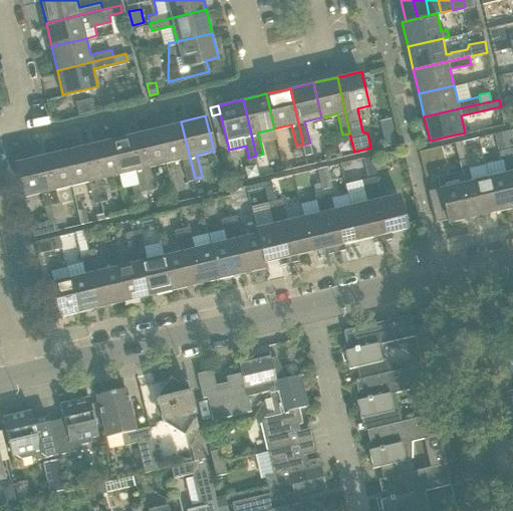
[(181,121),(158,128),(166,163),(182,159),(187,180),(195,178),(181,121)]
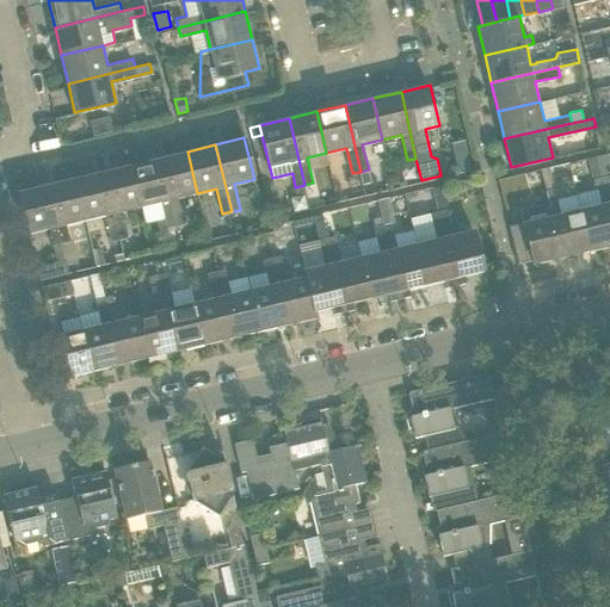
[(188,152),(160,158),(176,225),(184,223),(178,197),(197,193),(188,152)]
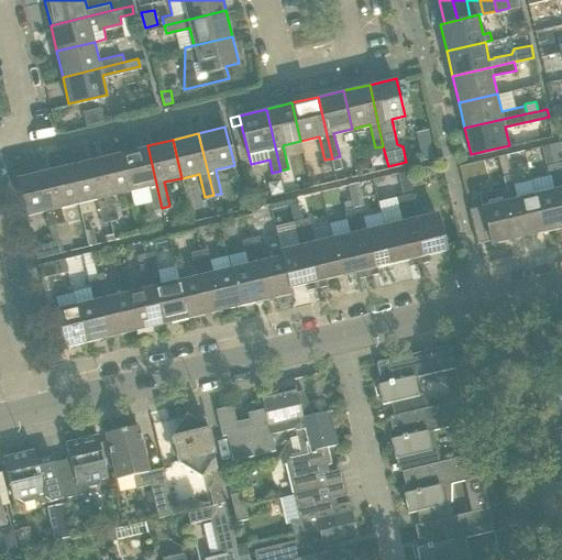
[(432,144),(420,146),(421,155),(434,153),(432,144)]
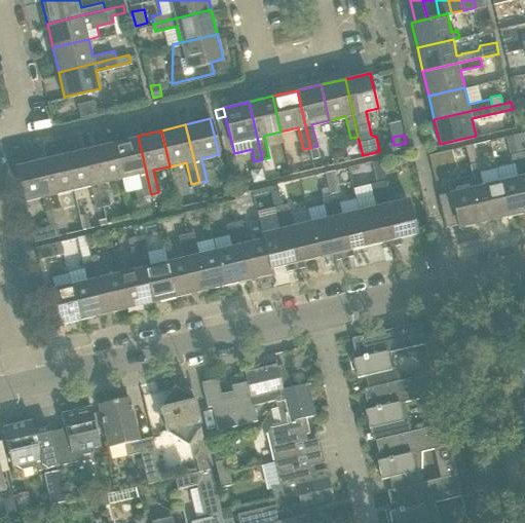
[(138,136),(113,142),(122,178),(139,174),(142,187),(144,196),(147,195),(151,194),(138,136)]
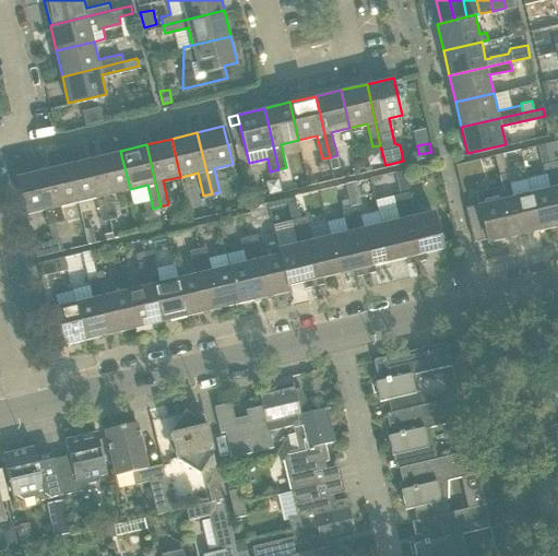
[(120,151),(95,156),(110,219),(118,216),(113,193),(130,189),(120,151)]
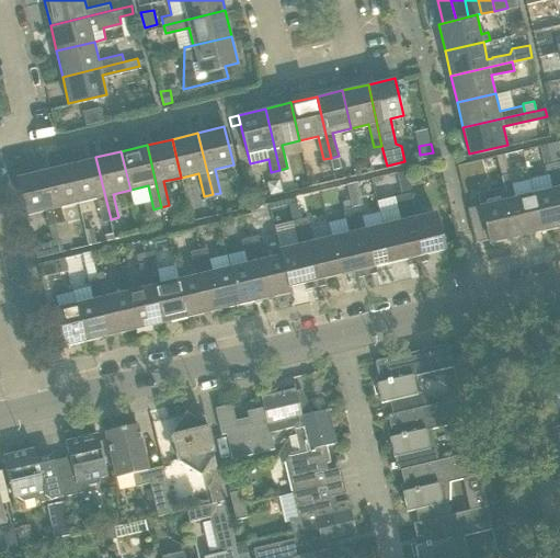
[(95,157),(70,163),(79,202),(96,197),(102,221),(102,220),(111,219),(95,157)]
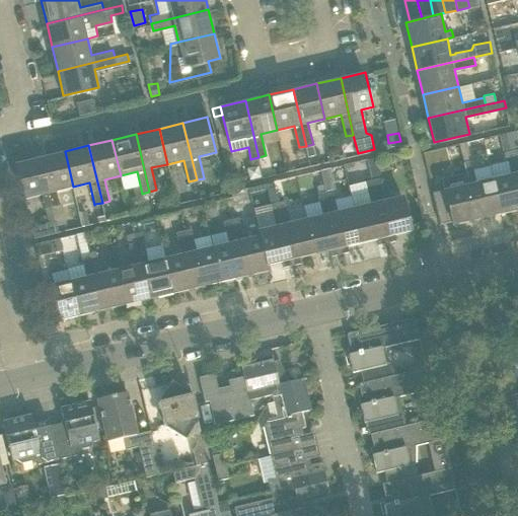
[(510,173),(494,176),(502,212),(517,208),(517,175),(512,149),(504,151),(510,173)]
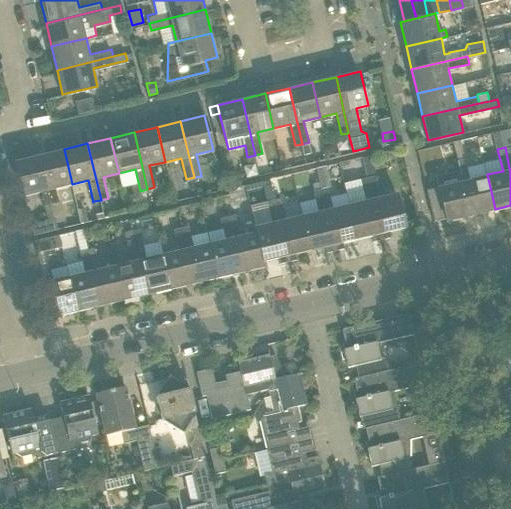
[(50,195),(43,197),(45,204),(52,203),(53,203),(59,201),(56,188),(72,184),(64,149),(40,154),(50,195)]
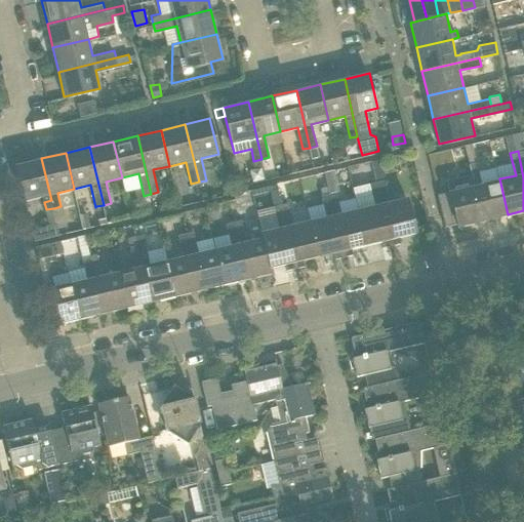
[(43,196),(44,202),(51,200),(41,158),(16,164),(25,200),(43,196)]
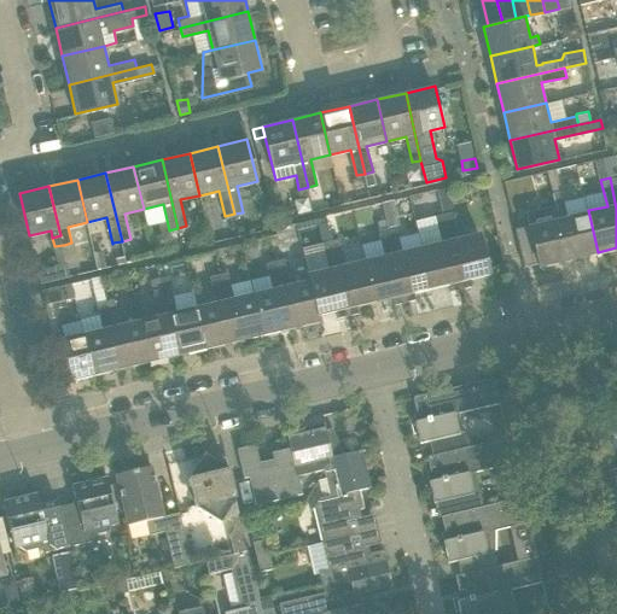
[(562,189),(553,191),(556,204),(569,259),(598,252),(588,210),(568,215),(562,189)]
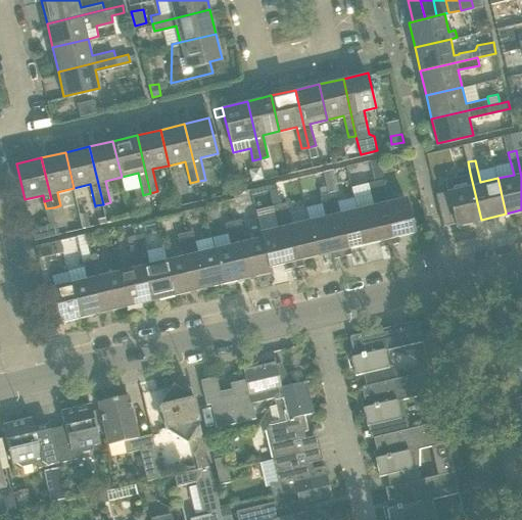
[(138,173),(122,177),(125,190),(141,186),(138,173)]
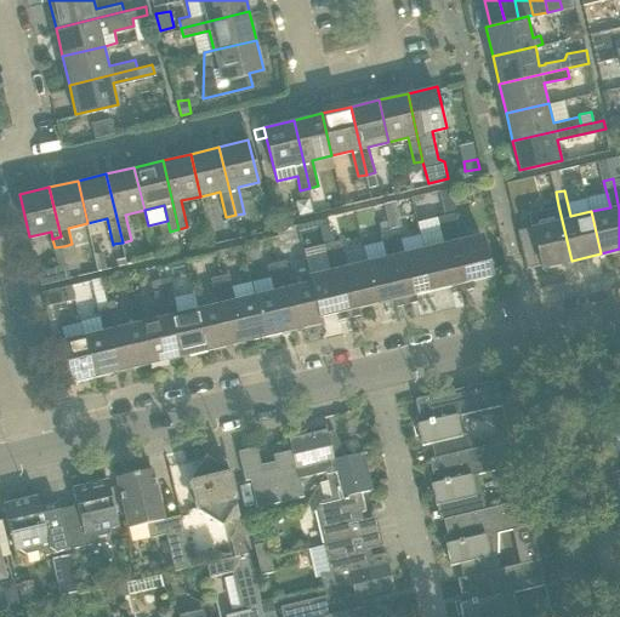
[(532,226),(518,229),(527,267),(541,263),(542,268),(572,261),(558,205),(529,211),(532,226)]
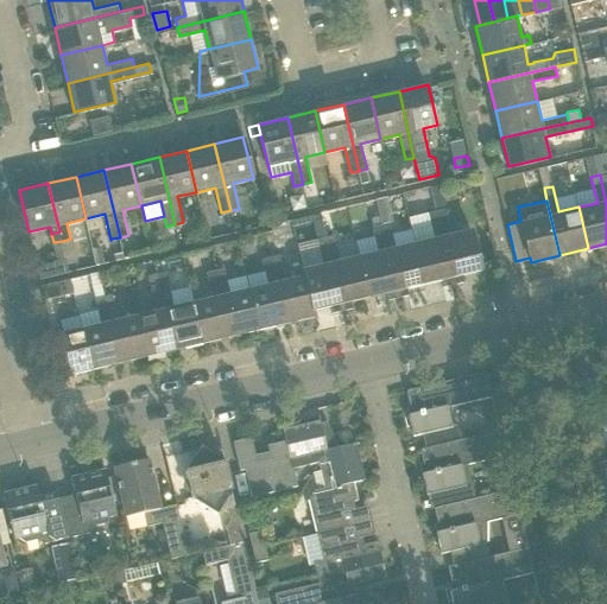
[(446,208),(437,209),(455,283),(466,280),(465,274),(482,269),(472,228),(451,233),(446,208)]
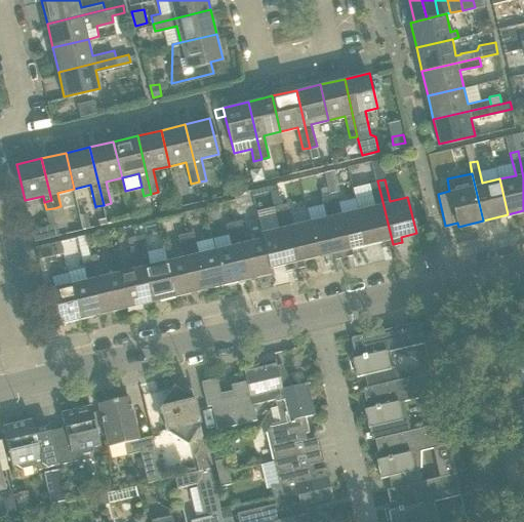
[(377,181),(353,187),(358,208),(367,244),(381,241),(384,246),(393,244),(377,181)]
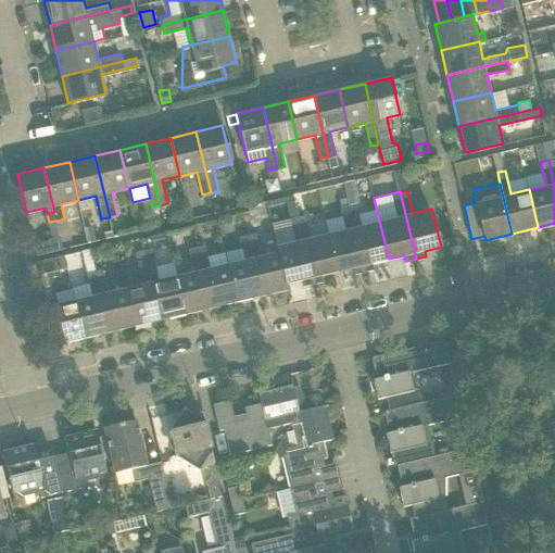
[(356,202),(349,203),(365,272),(375,268),(374,263),(389,259),(379,221),(363,225),(362,225),(356,202)]
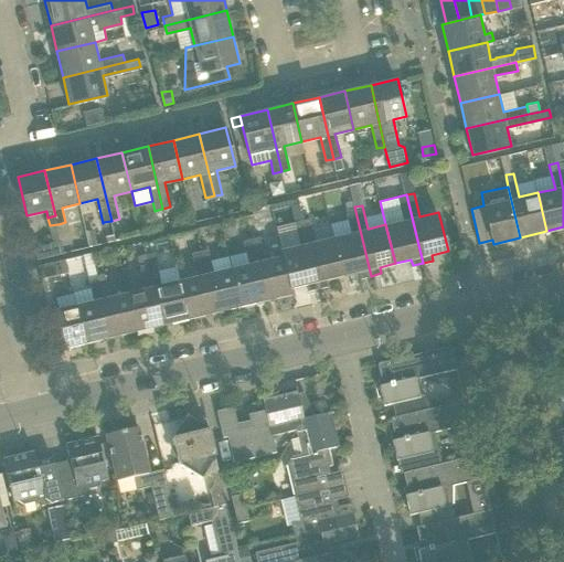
[(351,233),(333,237),(343,276),(360,272),(361,278),(371,276),(354,207),(347,209),(346,209),(351,233)]
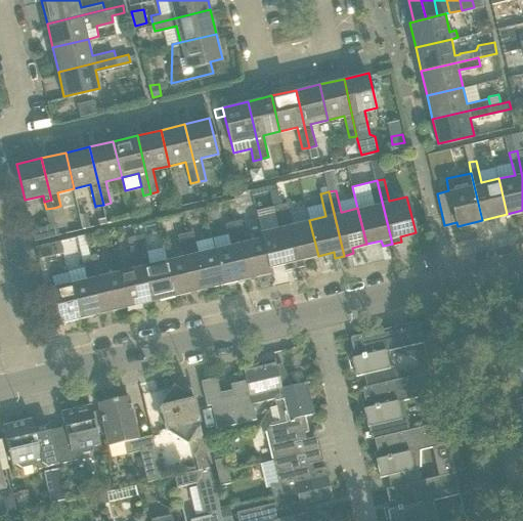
[(288,201),(280,203),(280,204),(296,267),(305,264),(304,259),(318,256),(309,220),(294,223),(293,223),(288,201)]
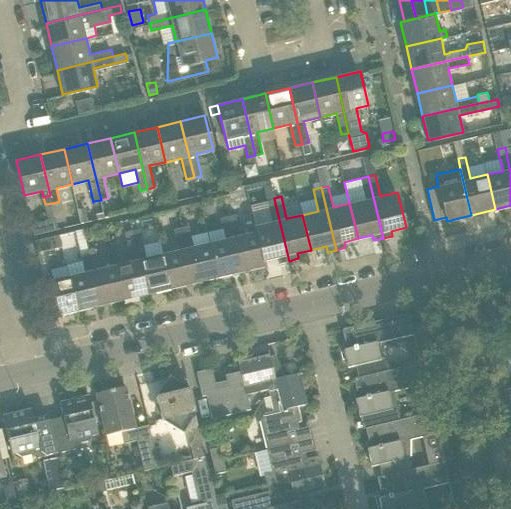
[(272,222),(256,226),(257,231),(264,261),(265,261),(269,260),(279,257),(280,263),(289,261),(274,199),(274,198),(266,200),(272,222)]
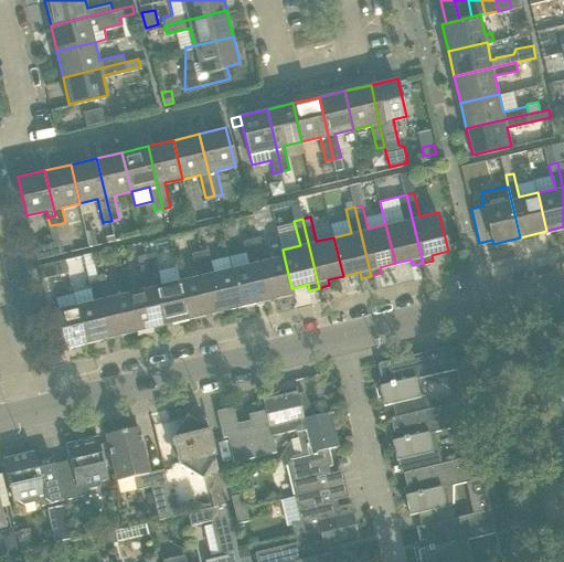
[(57,224),(61,239),(62,244),(72,241),(67,222),(65,222),(59,224),(57,224)]
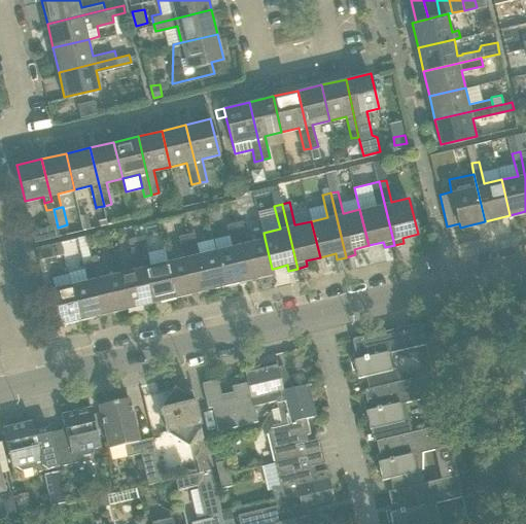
[(78,215),(82,229),(90,226),(86,213),(78,215)]
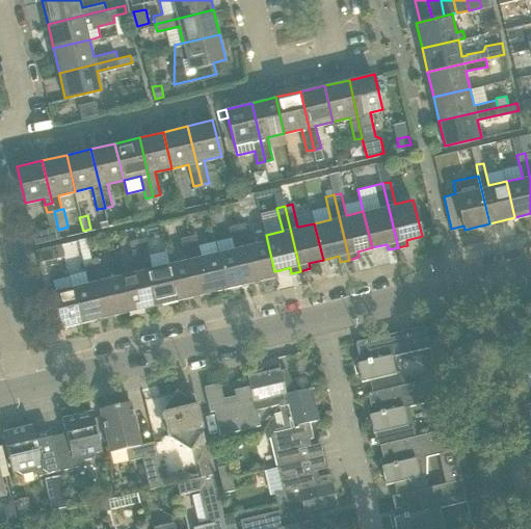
[(244,221),(237,223),(251,283),(275,276),(274,271),(267,240),(250,243),(249,244),(244,221)]
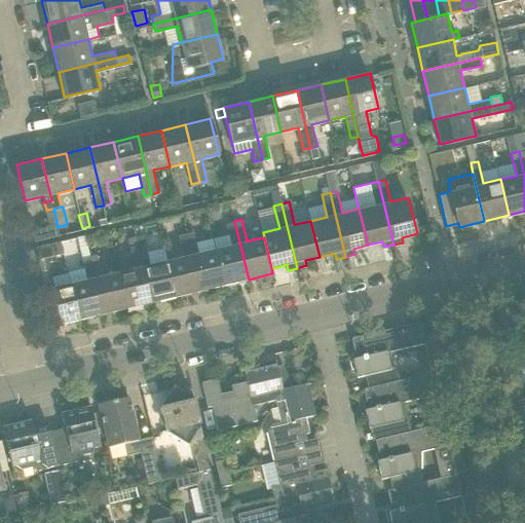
[(232,245),(216,249),(224,285),(249,279),(234,221),(227,223),(232,245)]
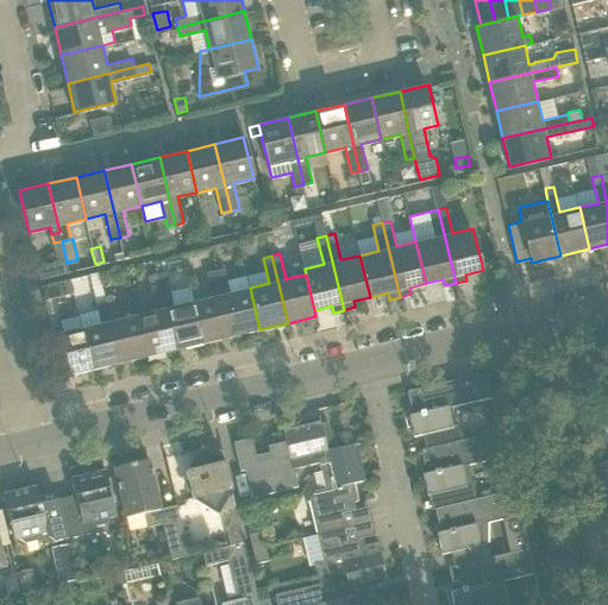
[(66,257),(37,264),(37,265),(41,278),(69,271),(67,263),(66,257)]
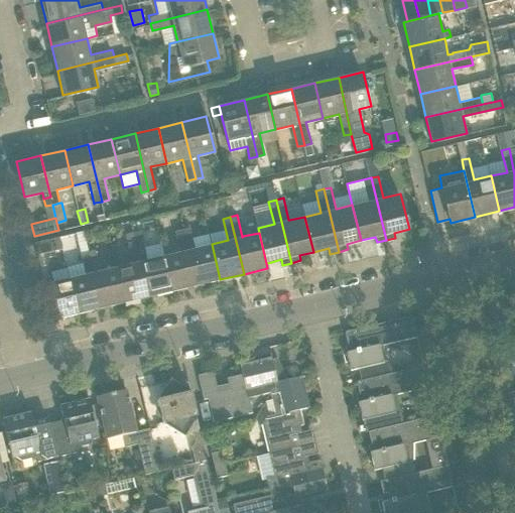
[(189,227),(182,228),(197,285),(220,279),(212,244),(196,247),(195,248),(189,227)]
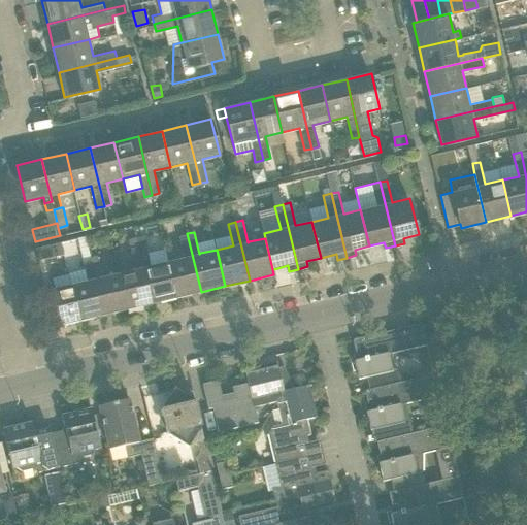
[(185,257),(168,261),(176,297),(201,292),(187,233),(180,235),(179,235),(185,257)]
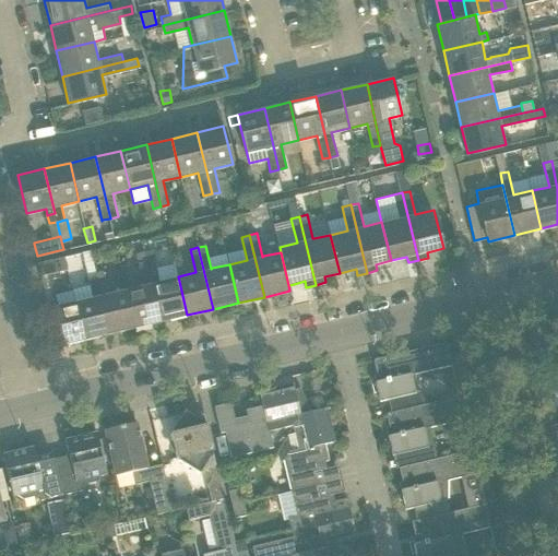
[(153,248),(144,249),(146,259),(155,258),(153,248)]
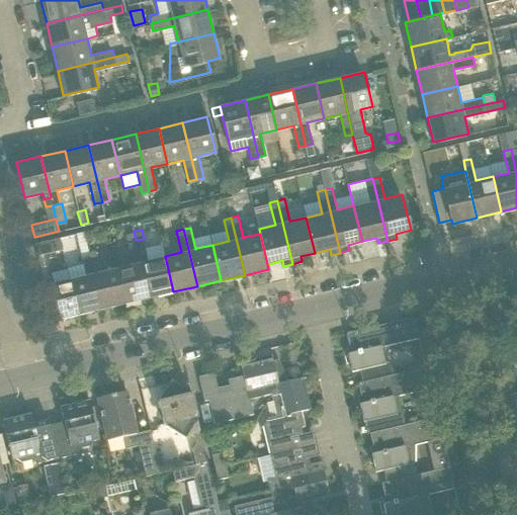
[(134,231),(126,233),(128,242),(136,240),(134,231)]
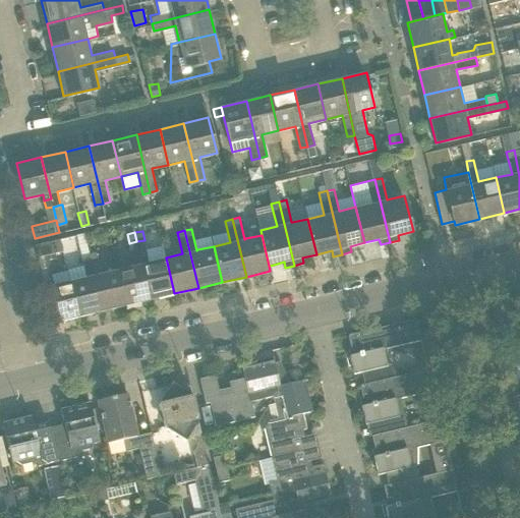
[(77,235),(81,254),(89,252),(84,233),(77,235)]
